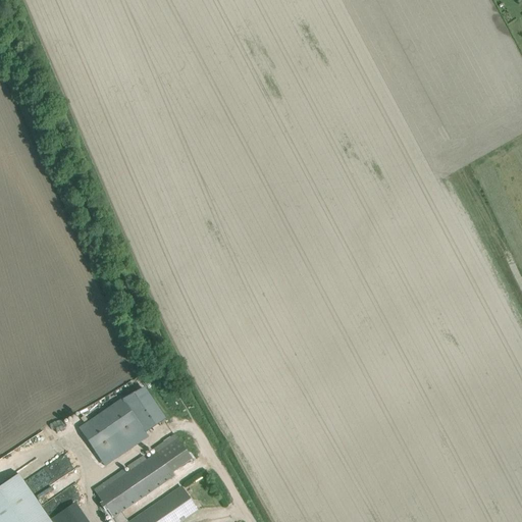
[(145,386),(123,400),(132,411),(146,432),(166,418),(145,386)]
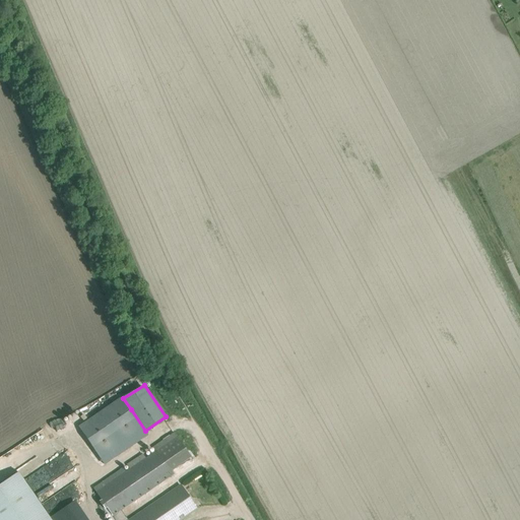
[(122,396),(78,426),(105,465),(148,436),(148,435),(145,431),(136,416),(131,409),(123,398),(122,396)]
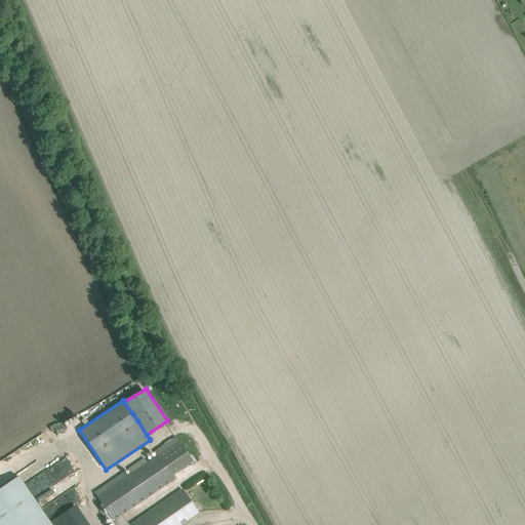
[(76,484),(70,473),(77,469),(69,455),(27,480),(37,496),(58,484),(63,491),(76,484)]
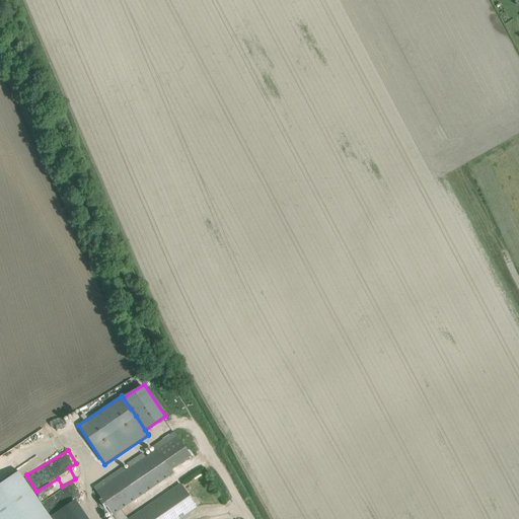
[(172,473),(156,450),(96,491),(115,518),(179,518),(197,508),(180,484),(129,518),(128,518),(121,509),(172,473)]
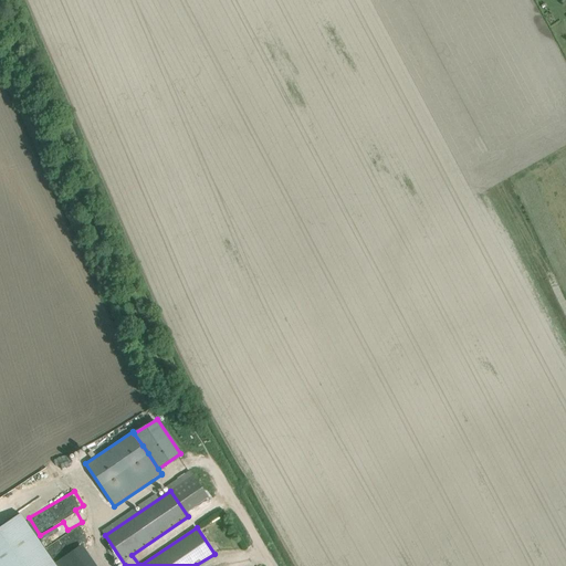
[(55,565),(20,514),(0,527),(0,565),(55,565)]
